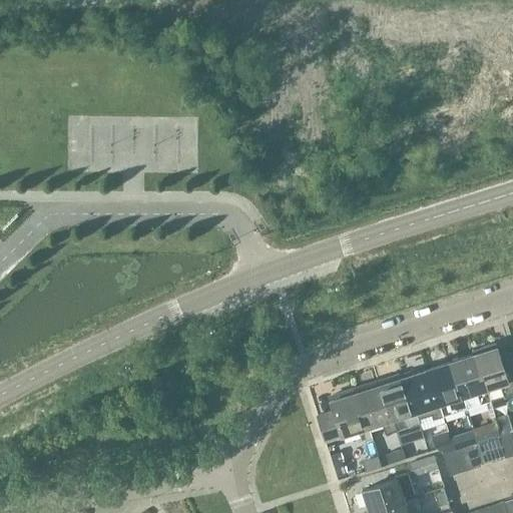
[(483,389),(486,388),(489,399),(492,408),(505,404),(503,395),(512,391),(512,362),(510,354),(499,357),(494,342),(479,347),(480,351),(471,354),(483,389)]
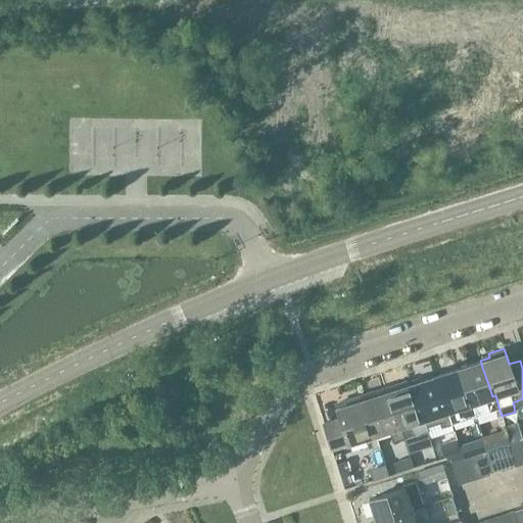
[(492,396),(480,361),(457,368),(468,403),(471,402),(475,415),(494,409),(498,407),(495,395),(492,396)]
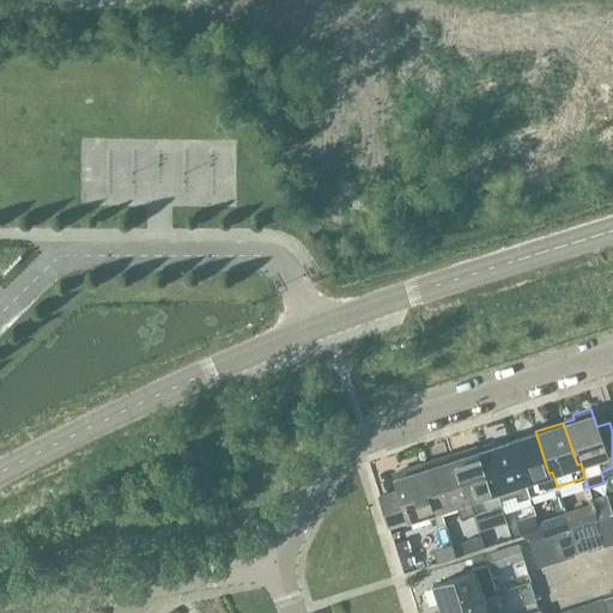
[(548,473),(535,431),(507,441),(520,483),(525,481),(528,495),(557,486),(552,472),(548,473)]
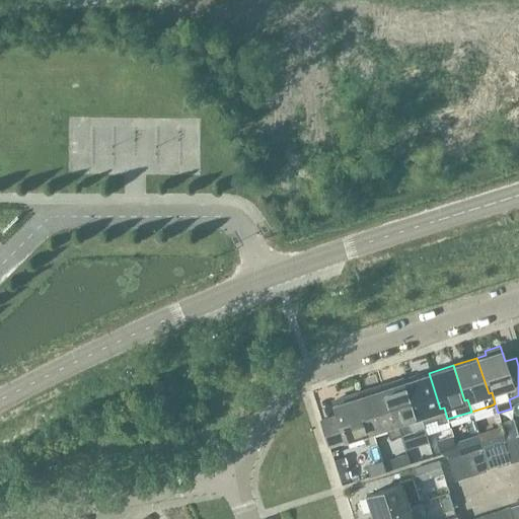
[(440,409),(429,373),(404,380),(417,417),(420,416),(423,424),(436,420),(437,423),(447,419),(444,408),(440,409)]
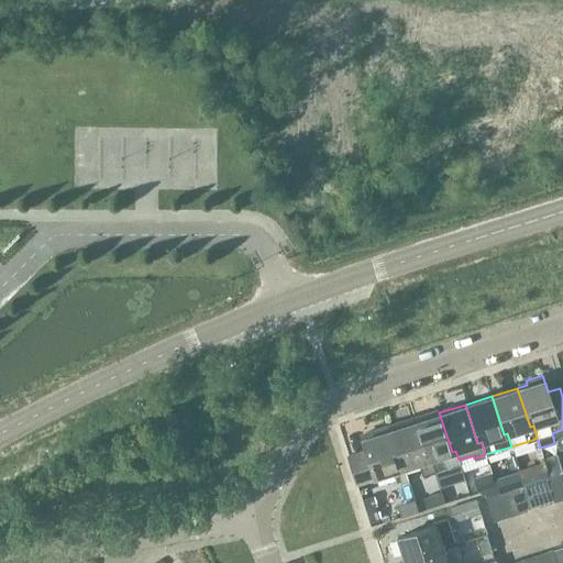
[(452,452),(439,412),(438,414),(437,409),(424,412),(426,417),(414,421),(426,460),(429,459),(433,472),(460,463),(459,460),(455,451),(452,452)]
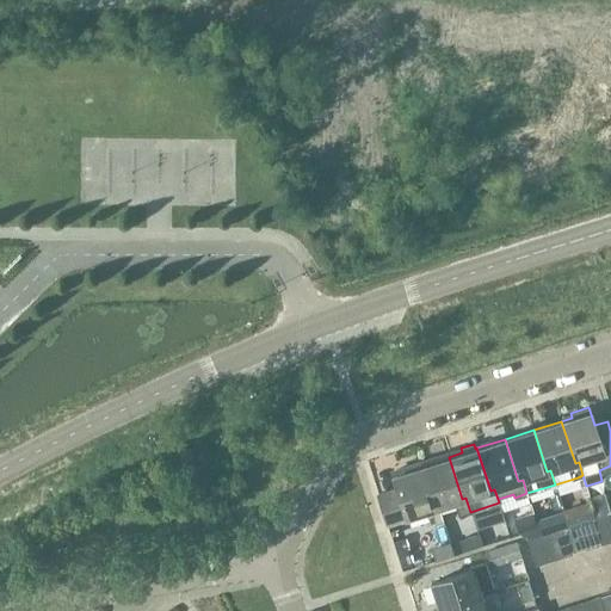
[(432,462),(421,466),(420,466),(434,508),(440,506),(456,501),(461,514),(470,512),(466,498),(462,499),(449,457),(446,457),(445,454),(431,458),(432,462)]
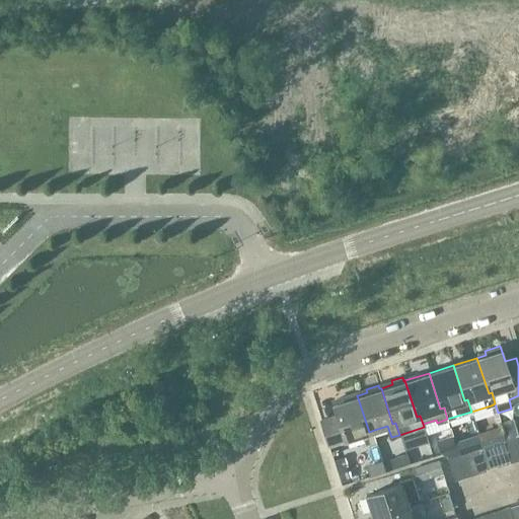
[(357,395),(358,395),(356,391),(341,396),(343,400),(332,403),(337,415),(321,420),(329,445),(345,441),(344,440),(361,434),(365,446),(377,442),(374,430),(369,432),(357,395)]
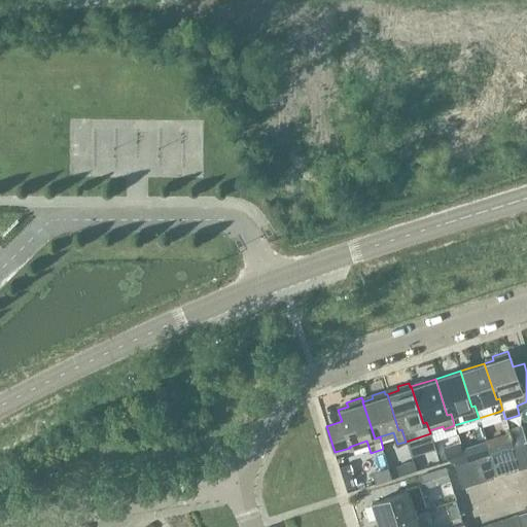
[(521,424),(508,428),(515,446),(524,443),(526,442),(521,424)]
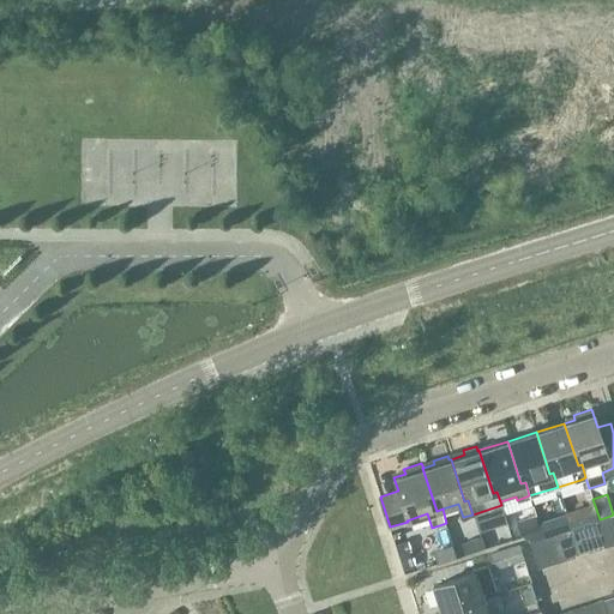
[(535,516),(516,521),(521,535),(530,541),(543,537),(541,530),(537,518),(536,516),(535,516)]
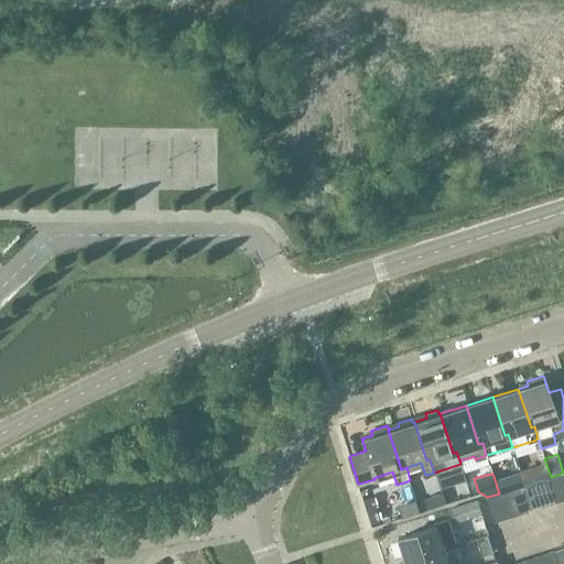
[(563,499),(563,485),(561,474),(551,477),(548,478),(555,502),(563,499)]
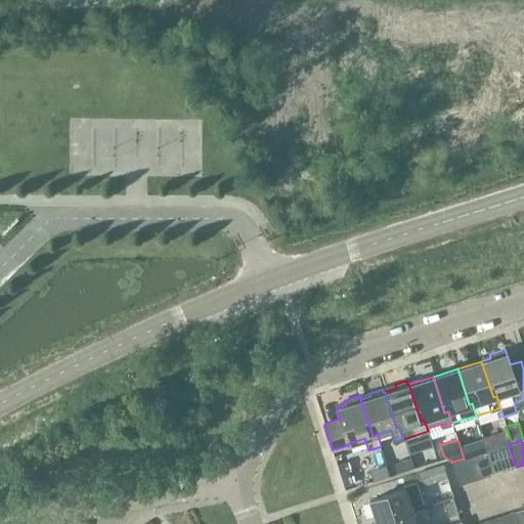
[(516,467),(509,444),(485,451),(493,474),(516,467)]
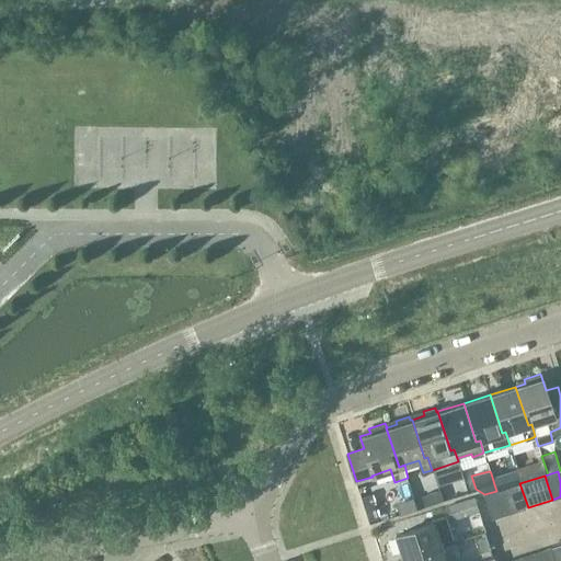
[(519,483),(508,487),(516,512),(528,507),(519,483)]
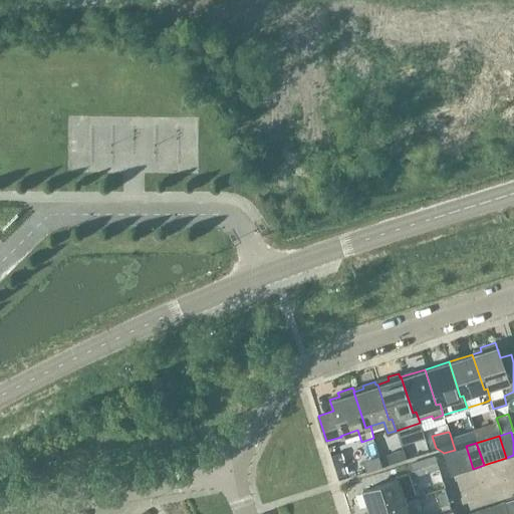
[(473,469),(466,446),(455,450),(462,472),(473,469)]
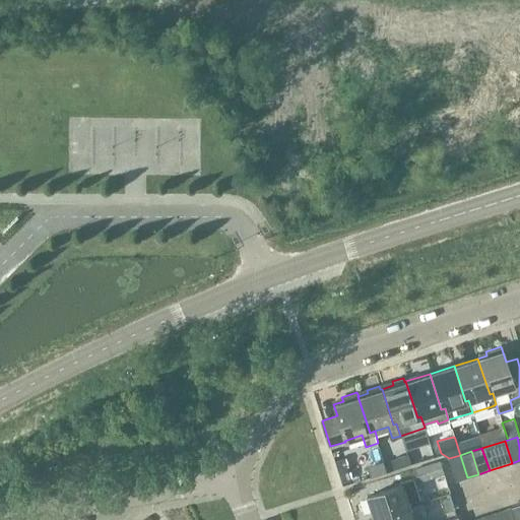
[(410,464),(410,463),(407,454),(390,460),(393,470),(410,464)]
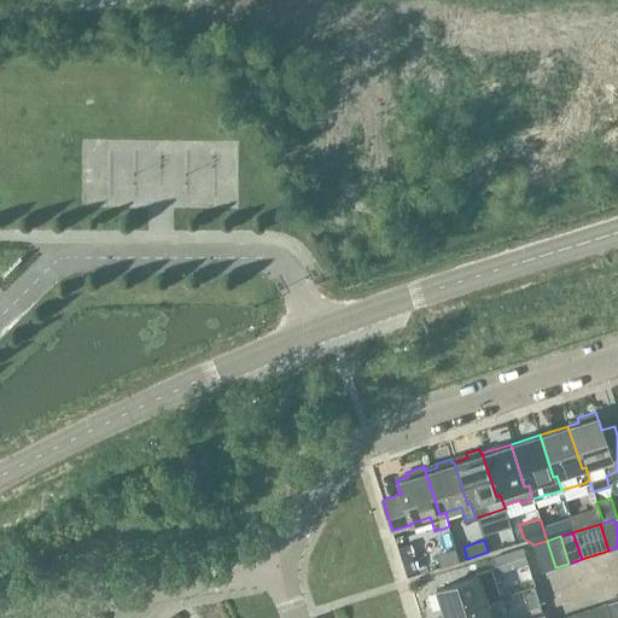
[(555,567),(547,541),(534,544),(542,572),(555,567)]
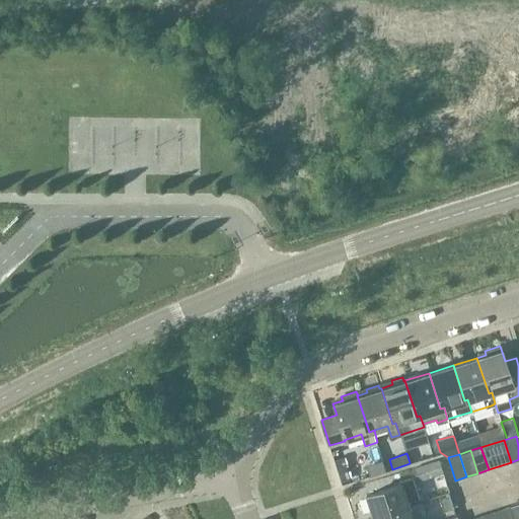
[(401,485),(366,496),(373,518),(376,518),(410,508),(409,505),(421,501),(417,489),(415,483),(443,473),(439,460),(411,468),(413,477),(400,482),(401,485)]
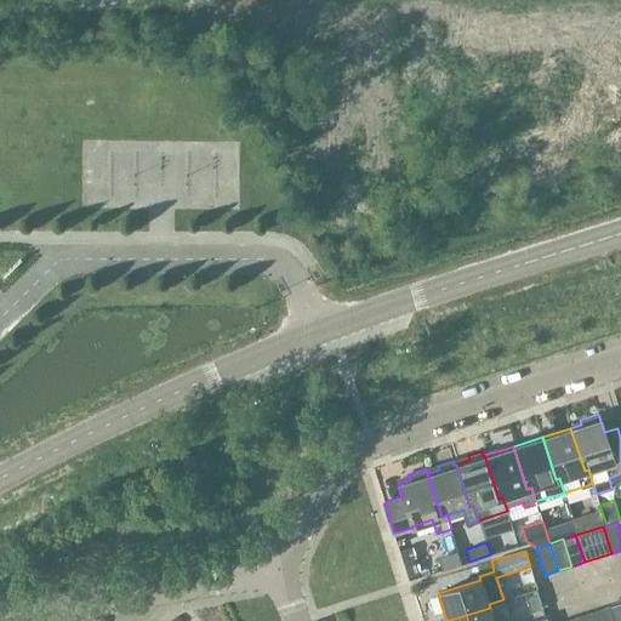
[(542,609),(536,590),(524,593),(531,613),(542,609)]
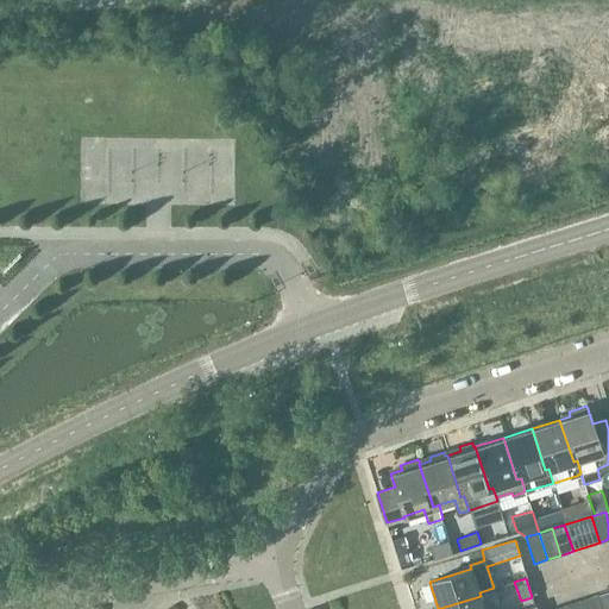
[(481,596),(441,608),(484,608),(484,606),(498,601),(494,588),(479,592),(481,596)]
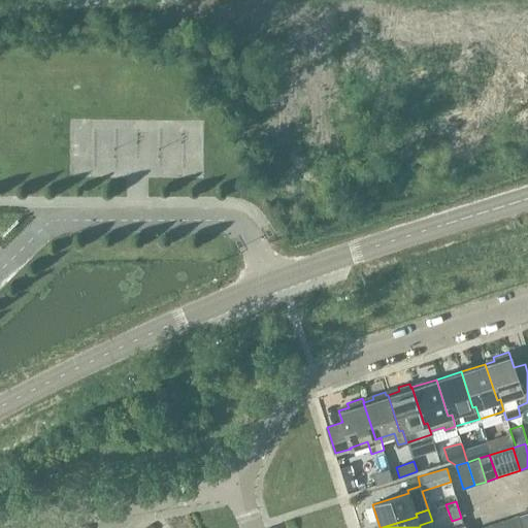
[(523,527),(520,516),(507,519),(510,527),(523,527)]
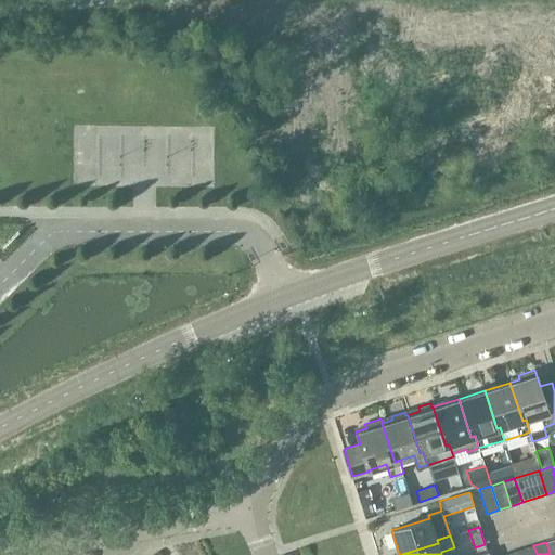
[(537,554),(533,545),(521,550),(523,554),(537,554)]
